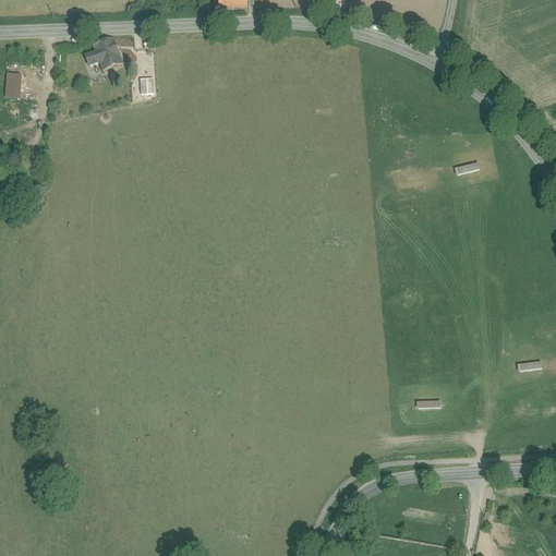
[(216,0),(217,9),(245,8),(245,0),(216,0)]
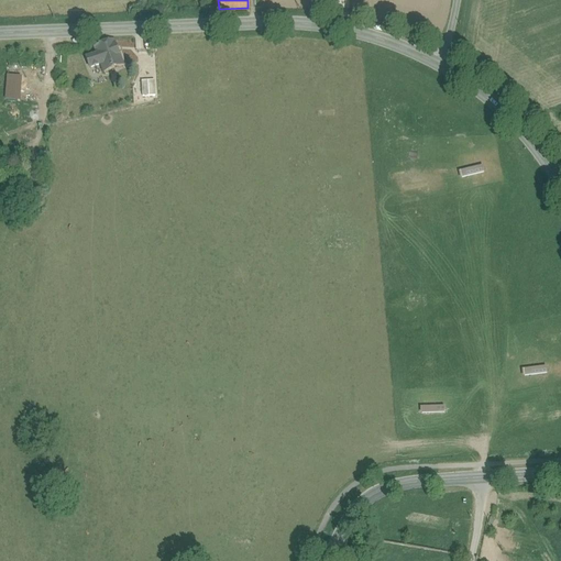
[(121,64),(112,40),(92,46),(94,50),(95,50),(96,54),(102,72),(121,64)]
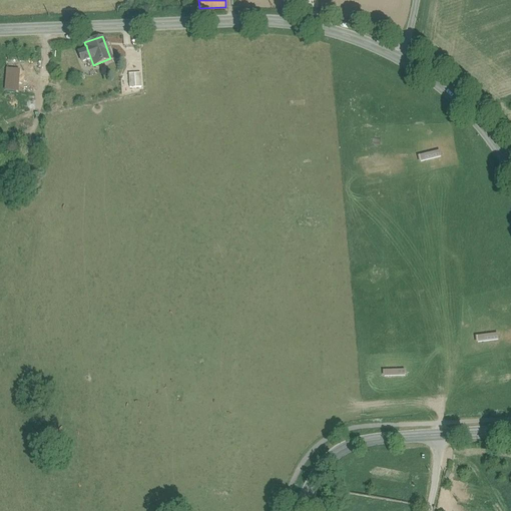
[(124,58),(135,57),(134,45),(123,46),(124,58)]
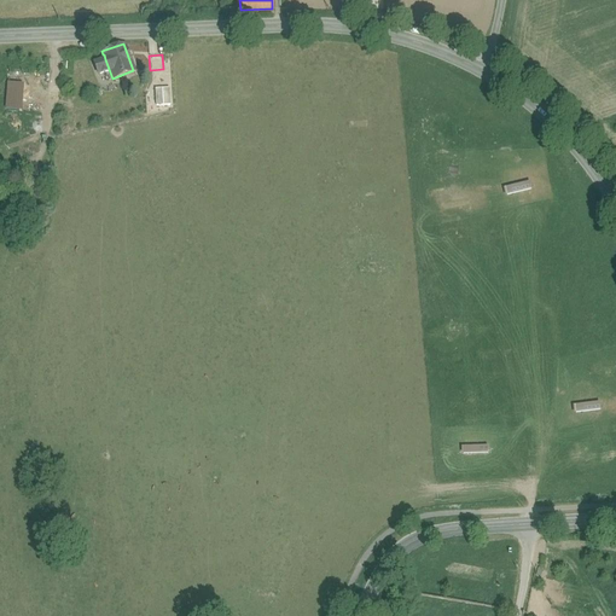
[(24,83),(33,83),(33,79),(48,80),(50,71),(25,70),(24,83)]
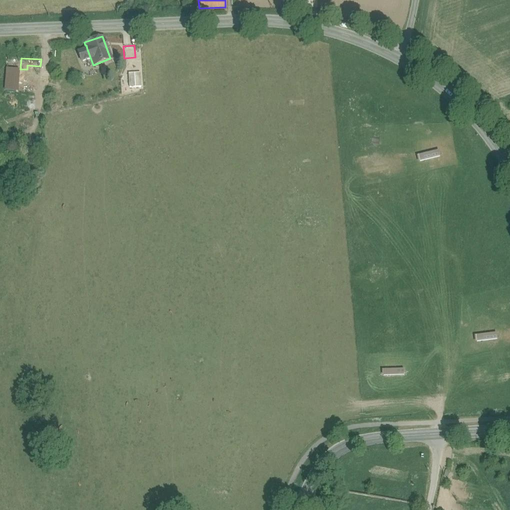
[(6,67),(5,90),(19,90),(20,67),(6,67)]
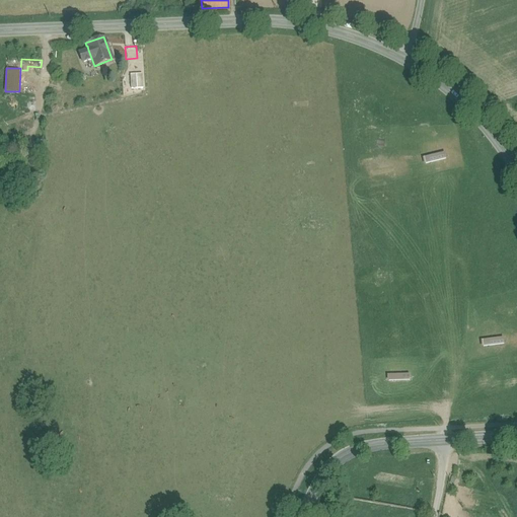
[(130,73),(131,86),(143,86),(143,72),(130,73)]
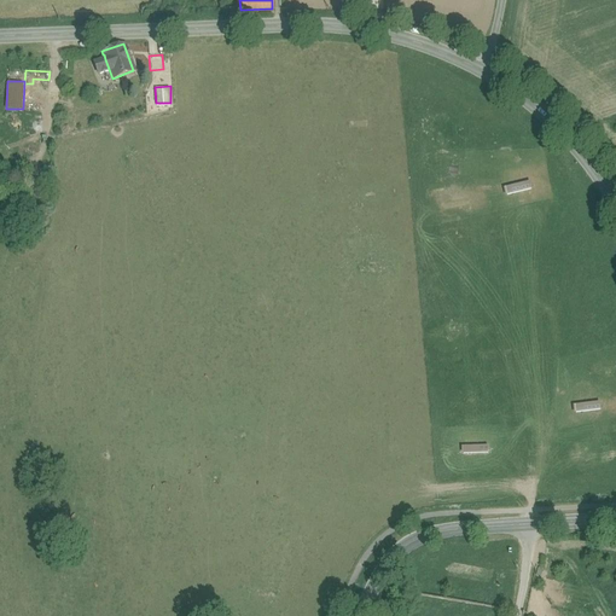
All buildings are outlined.
